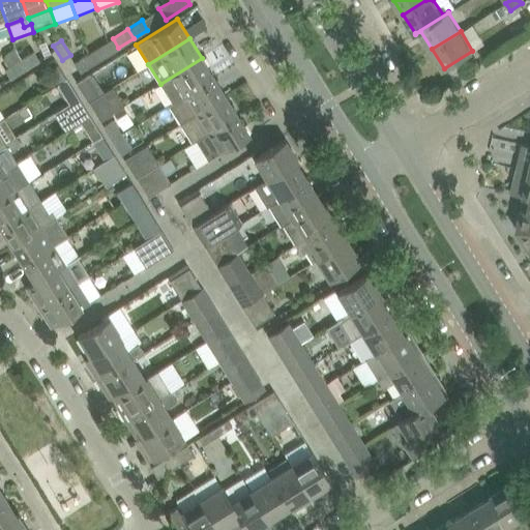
[(104,43),(89,53),(95,63),(110,54),(104,43)]
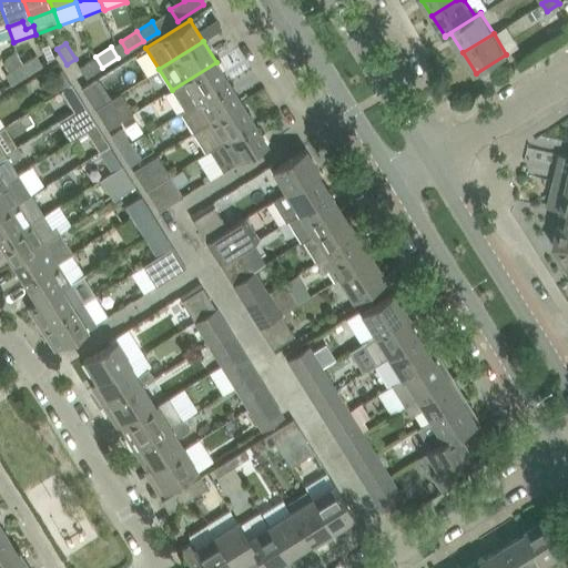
[(41,50),(46,62),(53,59),(49,48),(41,50)]
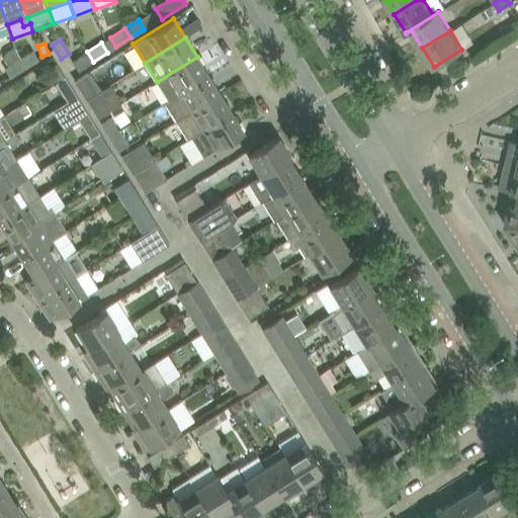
[(6,53),(4,59),(9,65),(5,68),(10,77),(25,68),(19,59),(15,48),(6,53)]
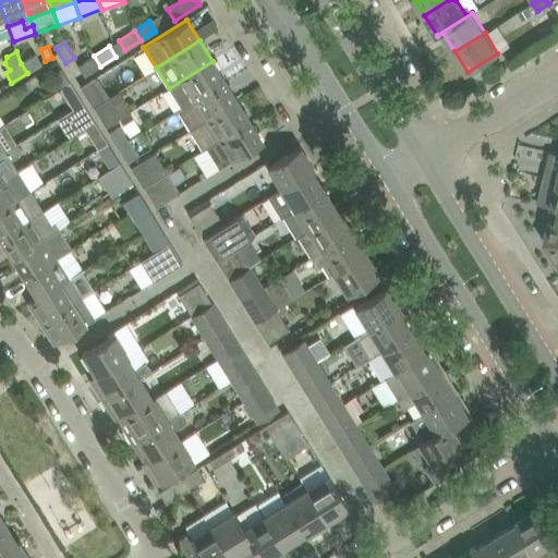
[(21,63),(27,73),(43,64),(36,53),(21,63)]
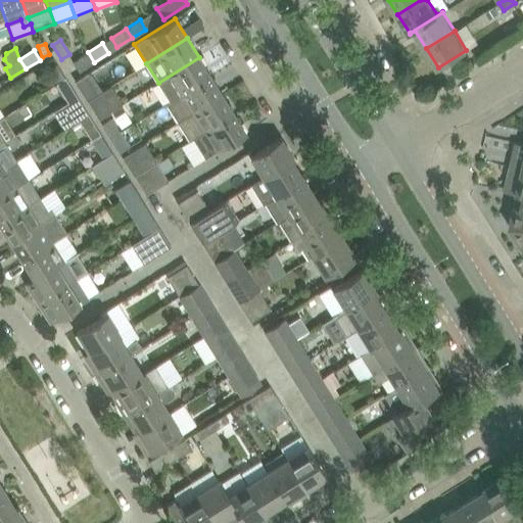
[(88,52),(74,61),(80,72),(94,62),(88,52)]
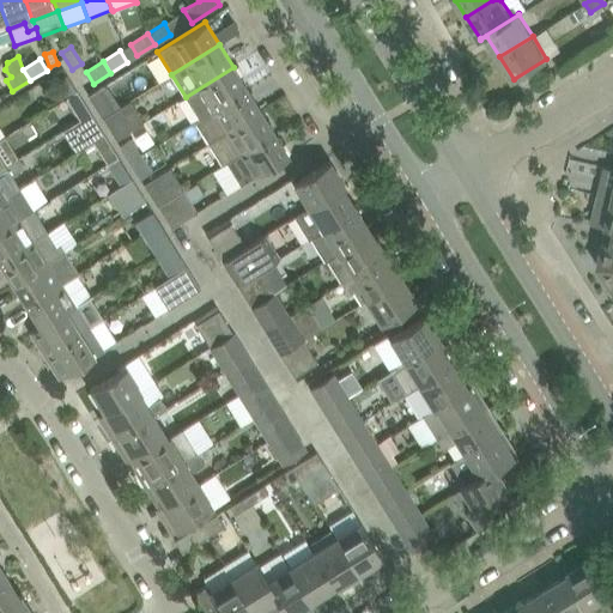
[(234,67),(186,97),(199,119),(247,89),(234,67)]
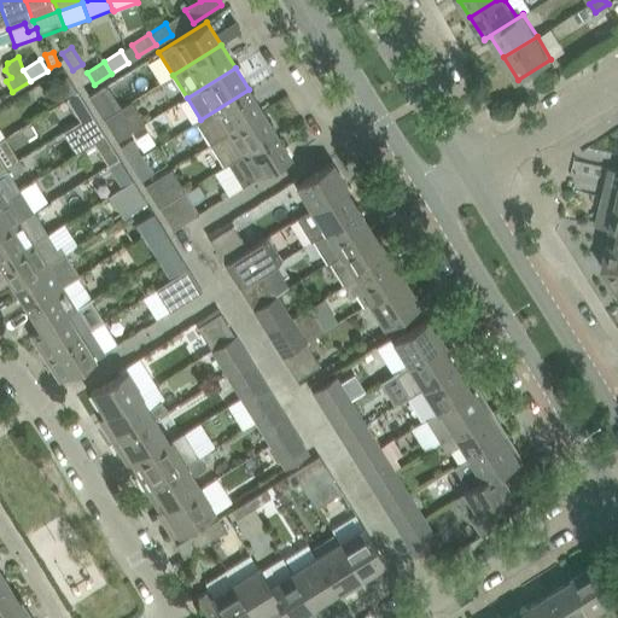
[(108,85),(89,95),(91,98),(104,118),(122,108),(109,86),(108,85)]
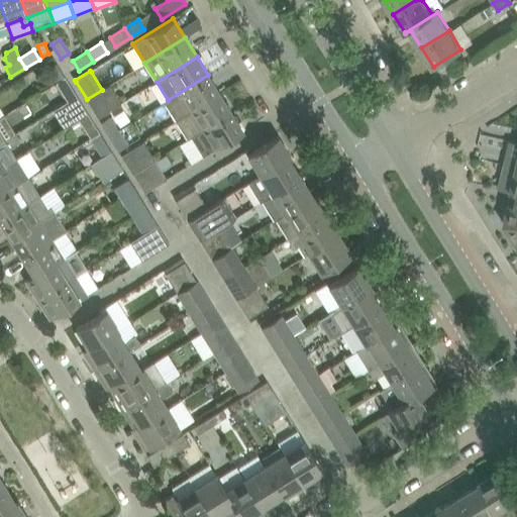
[(165,102),(176,121),(220,93),(208,75),(168,100),(165,102)]
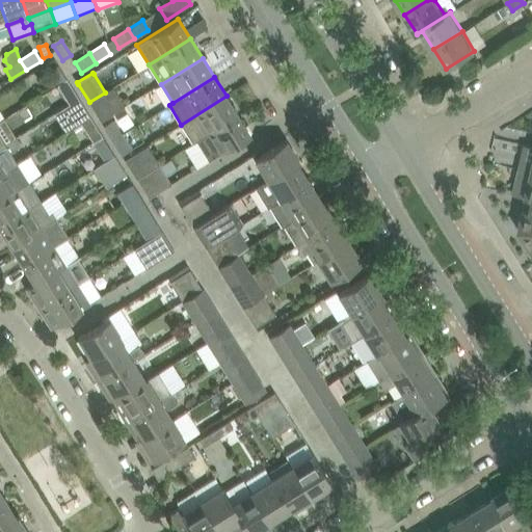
[(68,79),(57,85),(67,100),(76,94),(68,79)]
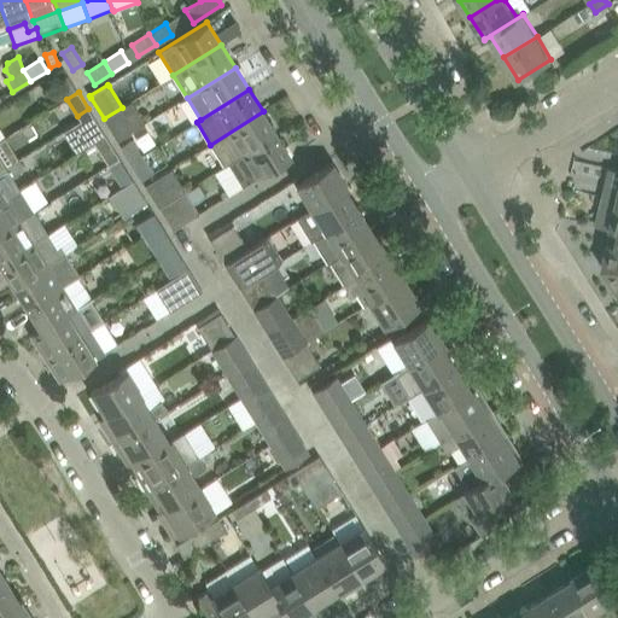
[(122,108),(104,118),(117,140),(135,129),(122,108)]
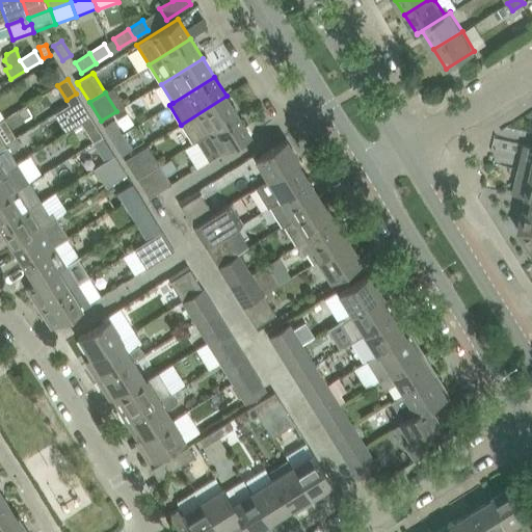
[(181,125),(193,143),(196,141),(238,114),(227,96),(181,125)]
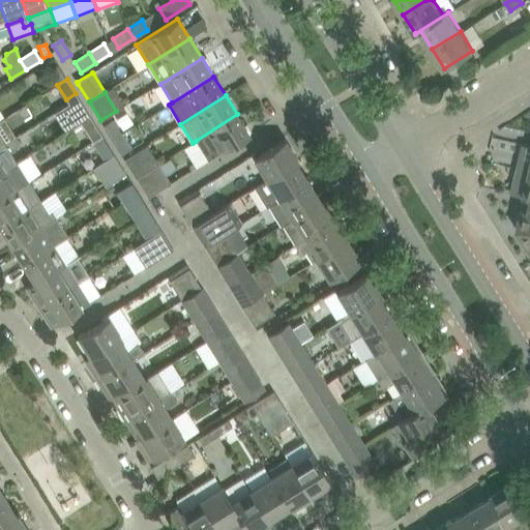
[(82,102),(72,109),(75,112),(90,137),(99,131),(82,102)]
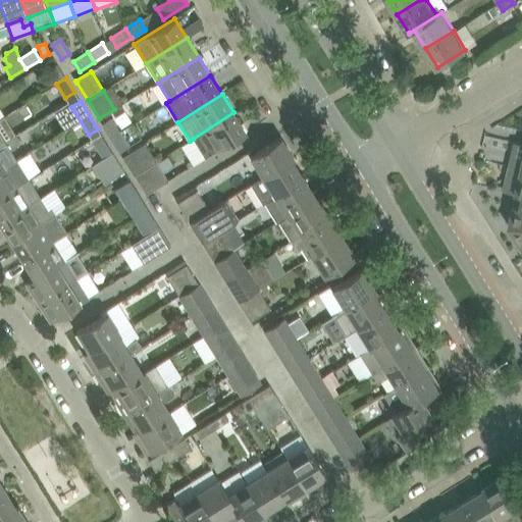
[(246,133),(233,112),(193,139),(205,158),(246,133)]
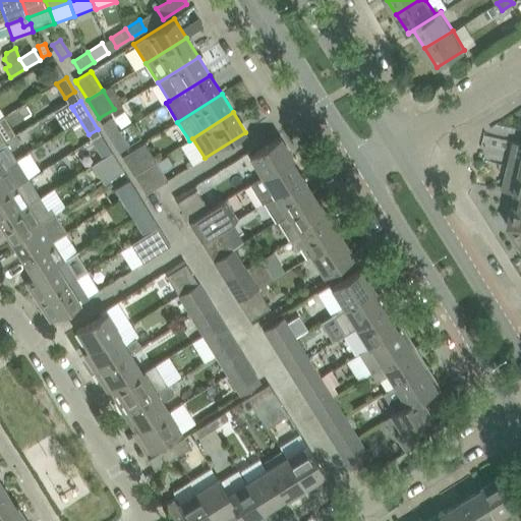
[(0,118),(0,143),(5,140),(15,135),(15,134),(4,116),(0,118)]
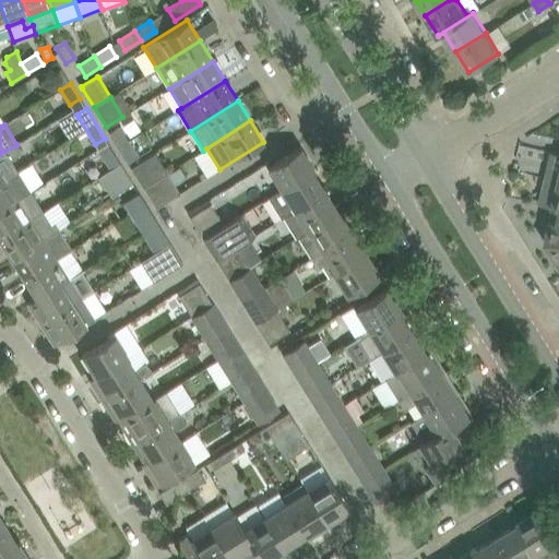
[(119,126),(109,132),(119,147),(129,141),(119,126)]
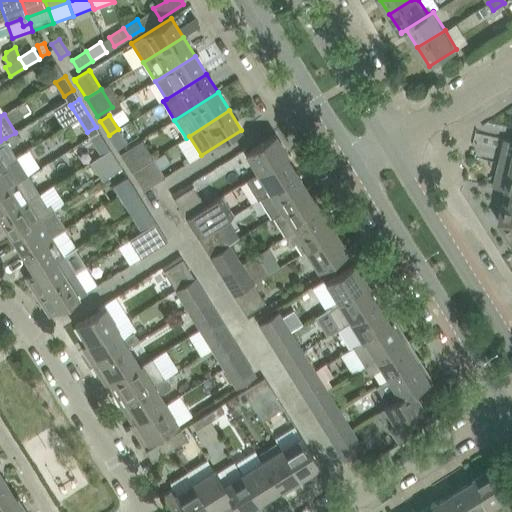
[(118,129),(109,135),(117,149),(127,143),(118,129)]
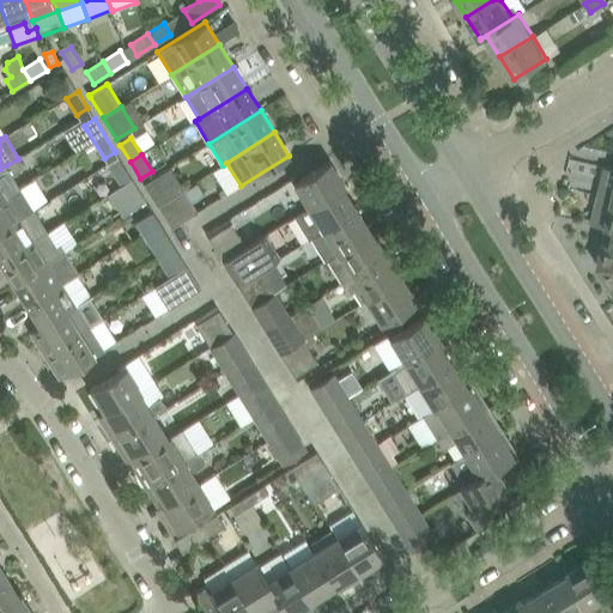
[(6,165),(0,169),(0,200),(19,188),(11,175),(23,168),(18,159),(6,165)]
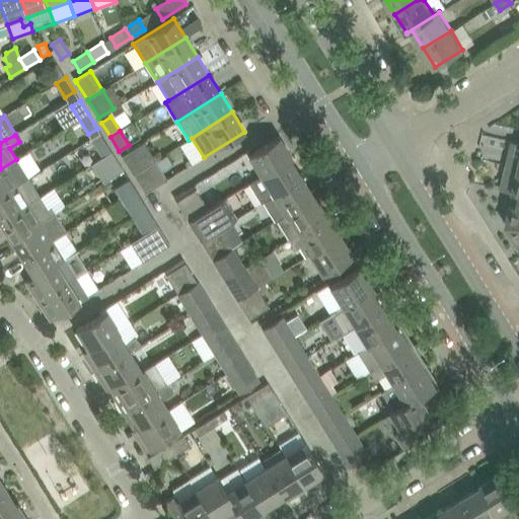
[(249,155),(262,175),(292,157),(279,136),(249,155)]
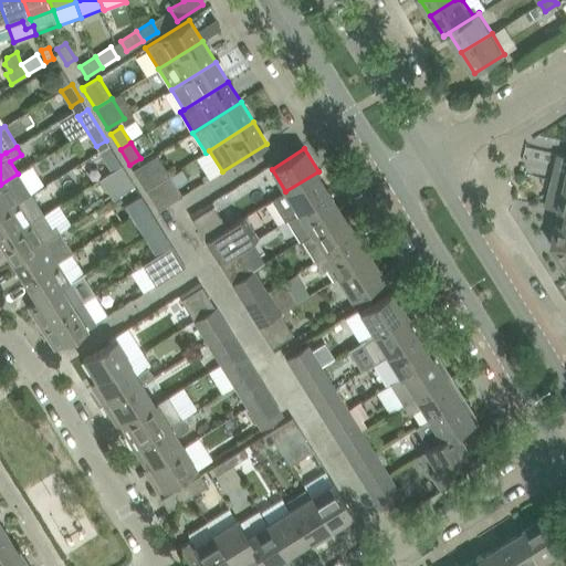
[(113,149),(102,156),(112,171),(122,165),(113,149)]
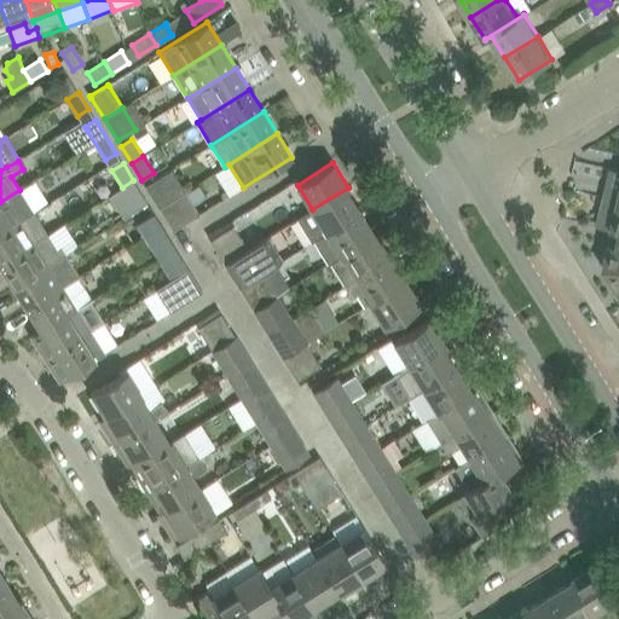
[(618,169),(611,168),(603,196),(618,200),(618,169)]
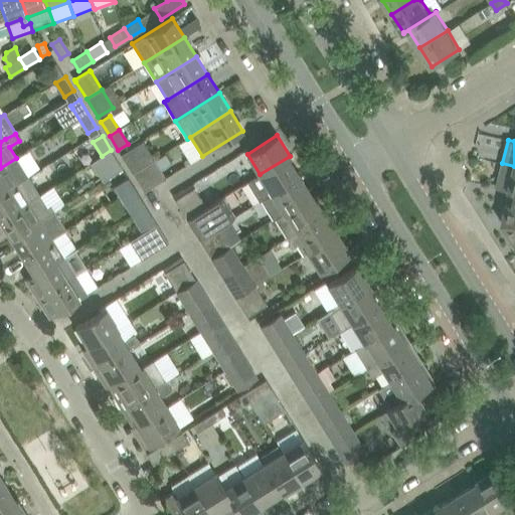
[(102,156),(92,162),(99,174),(119,161),(111,150),(102,156)]
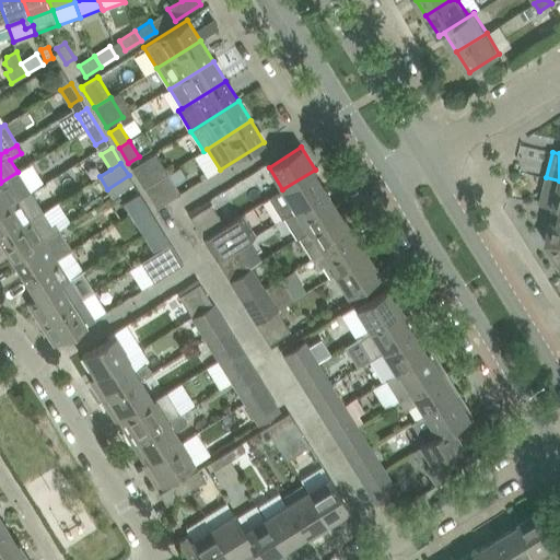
[(0,183),(0,210),(31,191),(33,190),(44,184),(31,164),(20,171),(18,172),(0,183)]
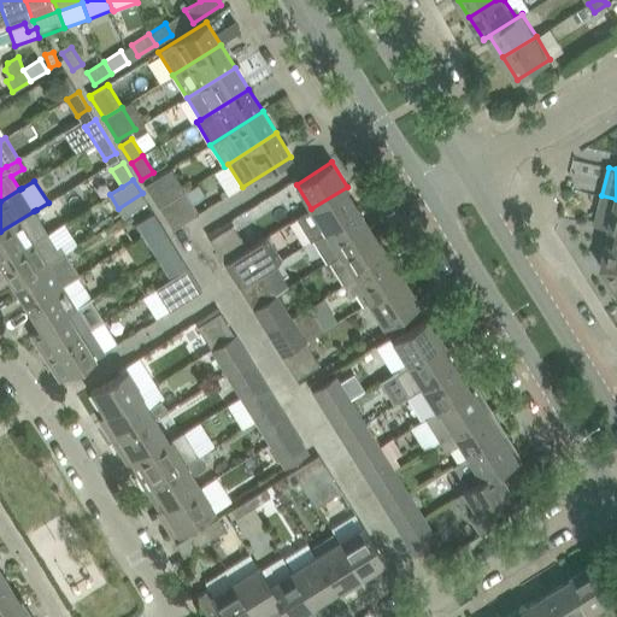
[(170,200),(159,183),(148,191),(158,206),(170,200)]
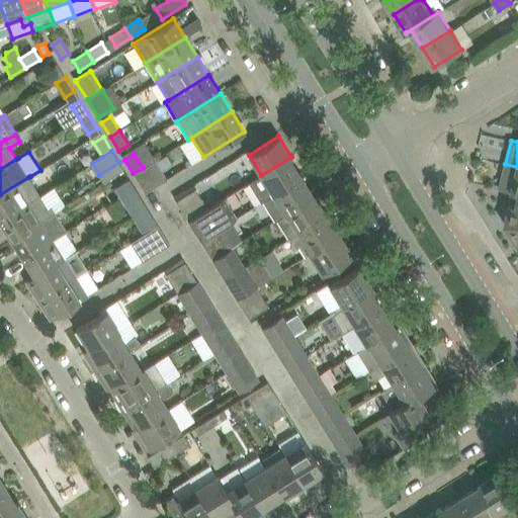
[(263,201),(265,199),(301,177),(290,159),(292,158),(291,157),(261,175),(251,181),(263,201)]
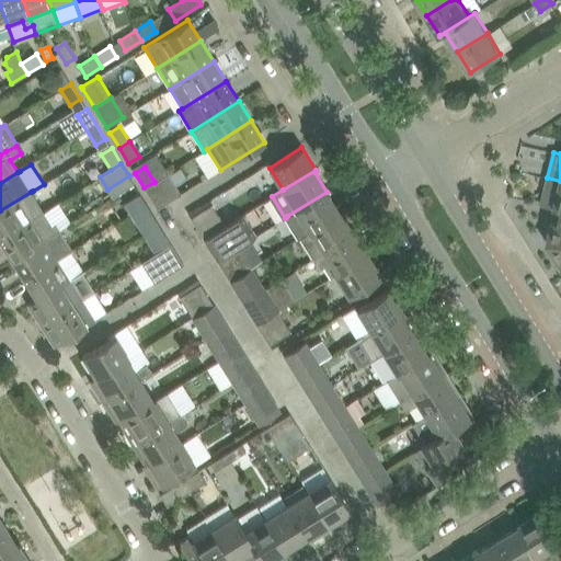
[(144,187),(153,204),(157,209),(181,194),(168,173),(157,180),(155,182),(144,187)]
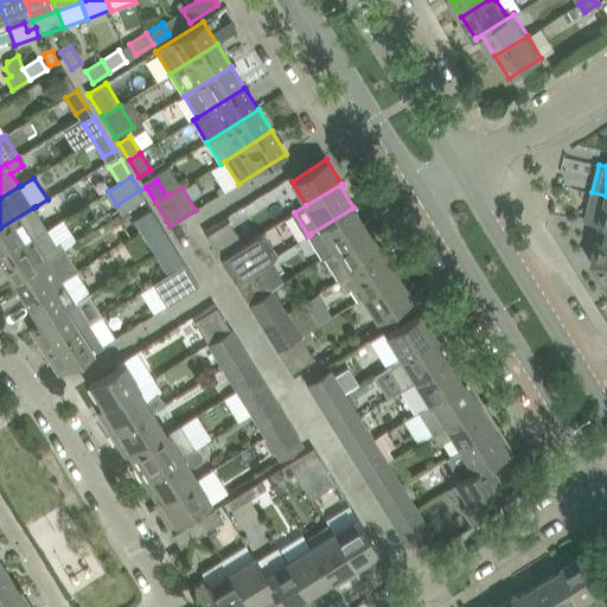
[(606,196),(592,192),(586,219),(601,223),(606,224),(606,196)]
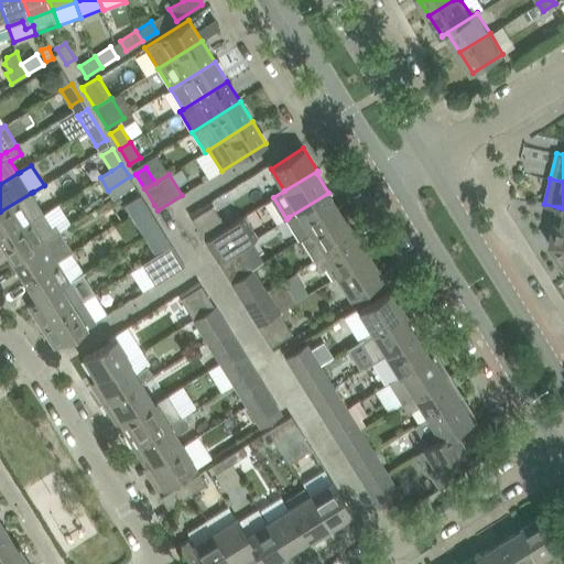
[(0,212),(0,240),(43,214),(31,193),(0,212)]
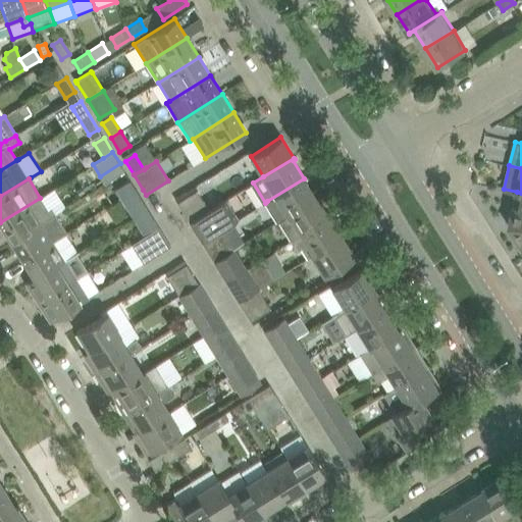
[(267,201),(279,221),(318,197),(317,196),(315,197),(304,178),(267,201)]
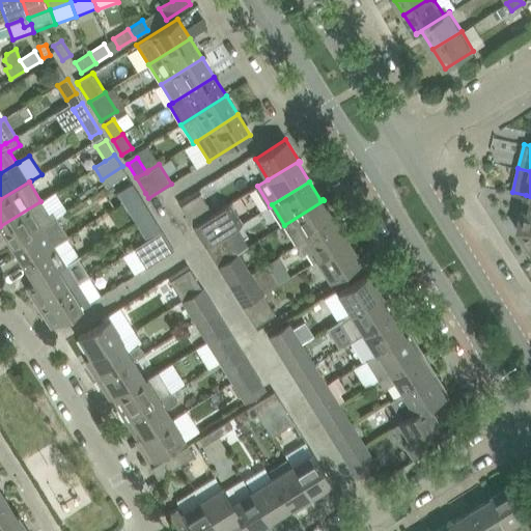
[(123,202),(138,193),(133,184),(117,193),(123,202)]
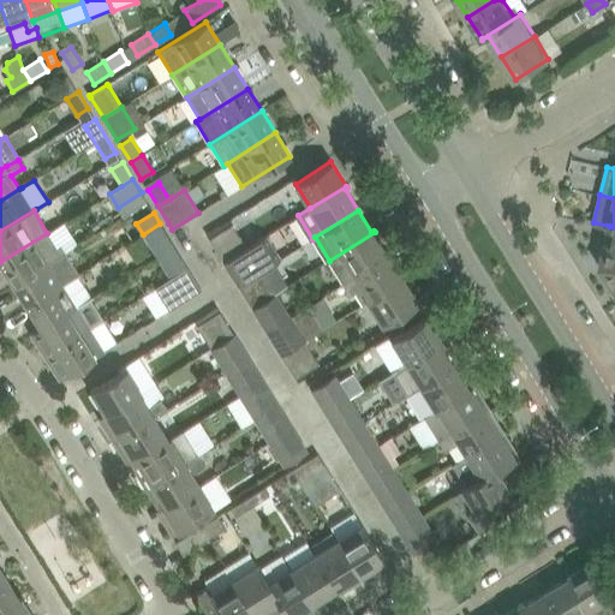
[(143,234),(149,245),(167,234),(166,233),(160,224),(143,234)]
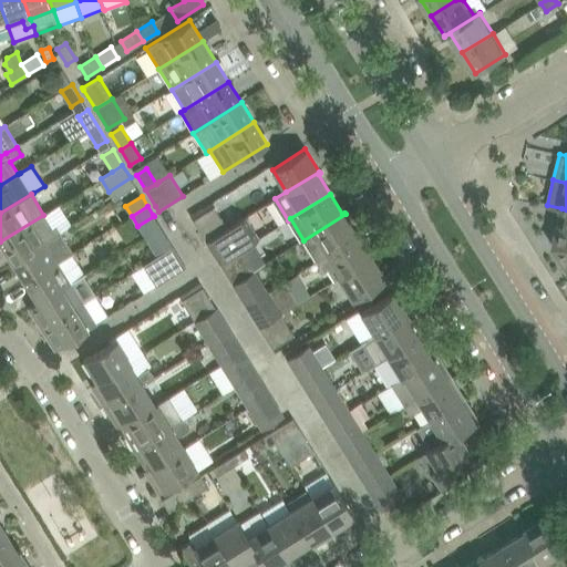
[(193,219),(206,240),(228,227),(214,206),(193,219)]
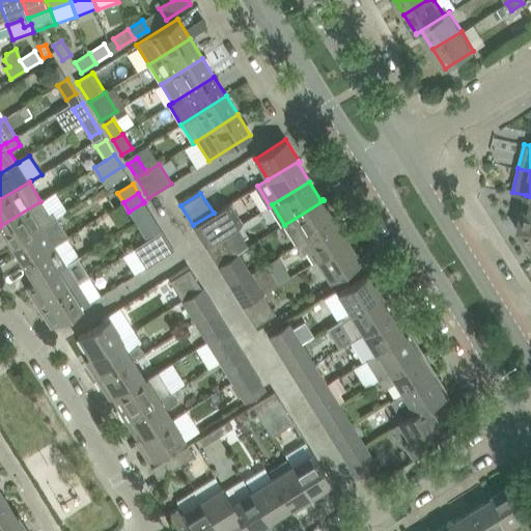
[(530,260),(530,261),(530,196),(526,195),(518,229),(530,251),(530,260)]
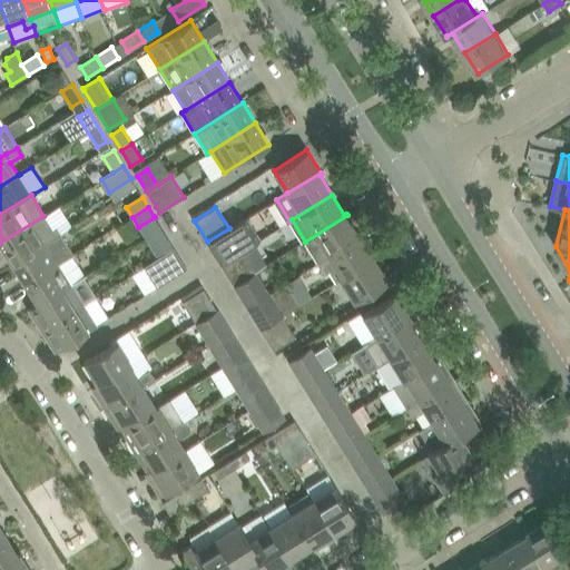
[(0,243),(0,244),(12,264),(62,232),(58,224),(53,226),(46,214),(0,243)]
